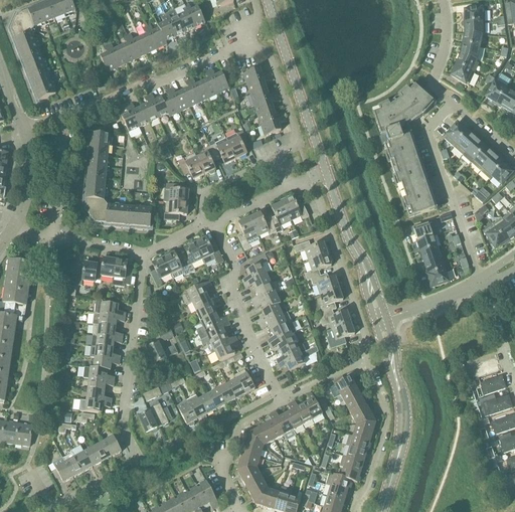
[(39,100),(48,96),(55,93),(32,31),(34,25),(75,9),(71,0),(49,0),(42,3),(41,0),(33,3),(34,6),(17,13),(11,27),(17,44),(15,45),(18,53),(20,52),(25,64),(22,65),(25,73),(28,72),(33,84),(30,86),(33,94),(36,93),(39,100)]
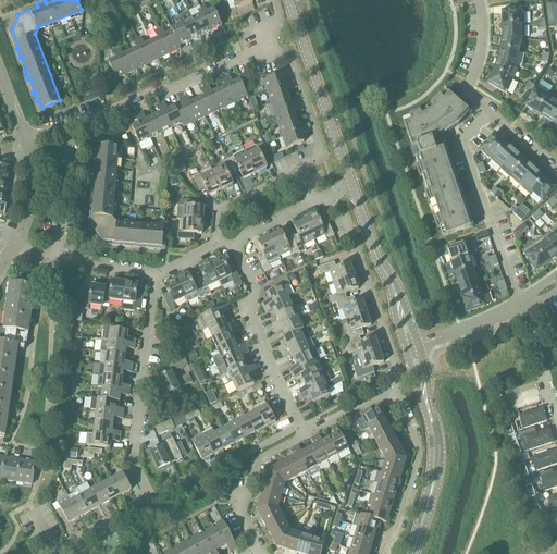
[(199,3),(211,28),(222,23),(214,5),(207,9),(203,1),(199,3)]
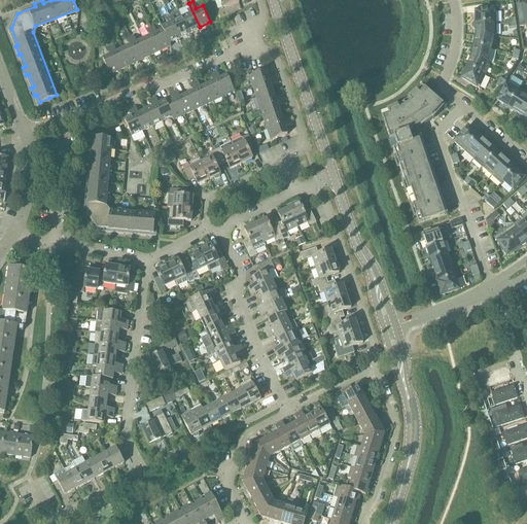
[(526,27),(526,2),(523,3),(524,9),(518,10),(520,25),(526,24),(526,27)]
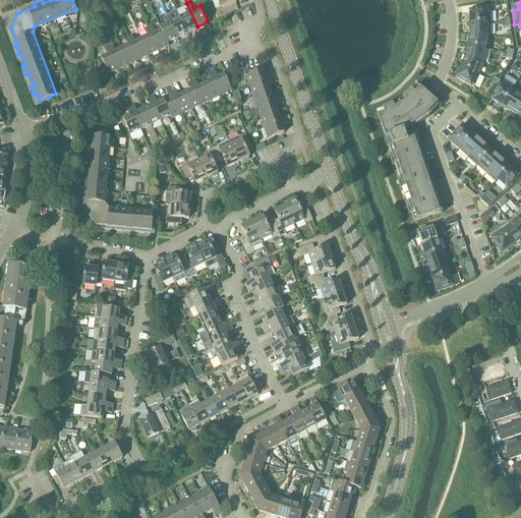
[(180,15),(187,31),(197,26),(186,3),(182,5),(186,12),(180,15)]
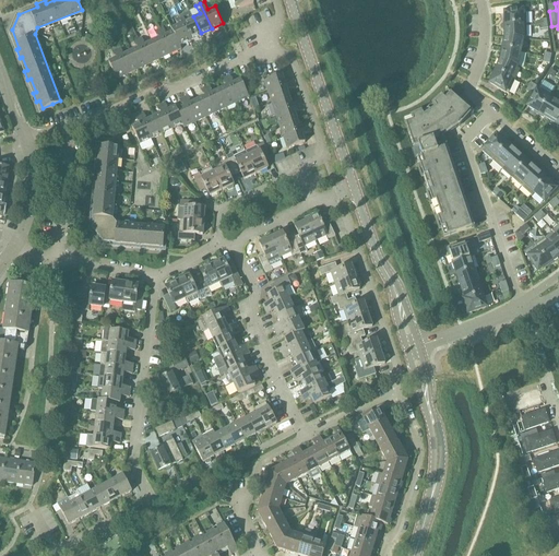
[(506,23),(526,23),(526,8),(504,10),(506,23)]
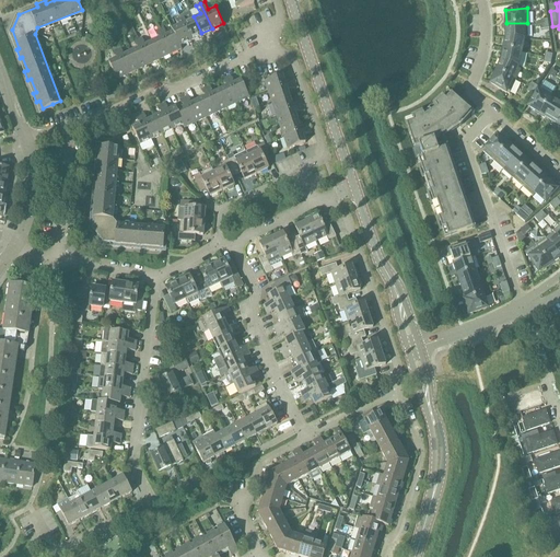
[(201,33),(194,16),(187,20),(183,11),(179,13),(190,38),(201,33)]
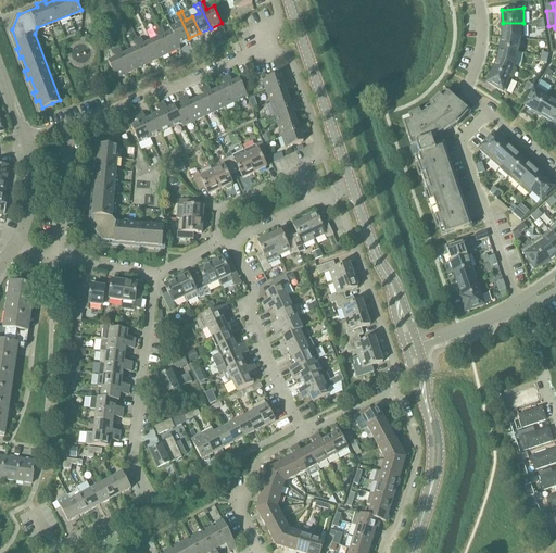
[(189,38),(178,13),(174,15),(177,23),(171,26),(172,29),(178,44),(179,44),(189,38)]
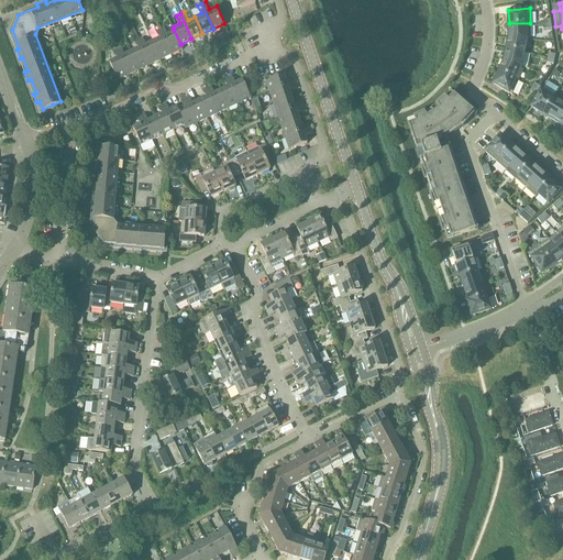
[(526,36),(526,37),(530,37),(530,23),(509,23),(509,35),(526,36)]
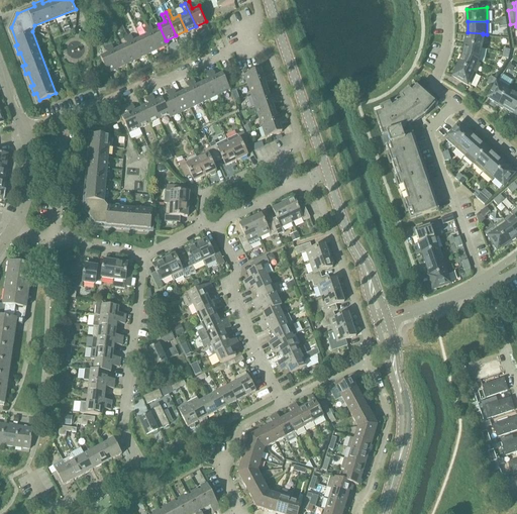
[(160,27),(154,30),(150,22),(146,24),(158,47),(168,42),(167,40),(166,40),(160,27)]
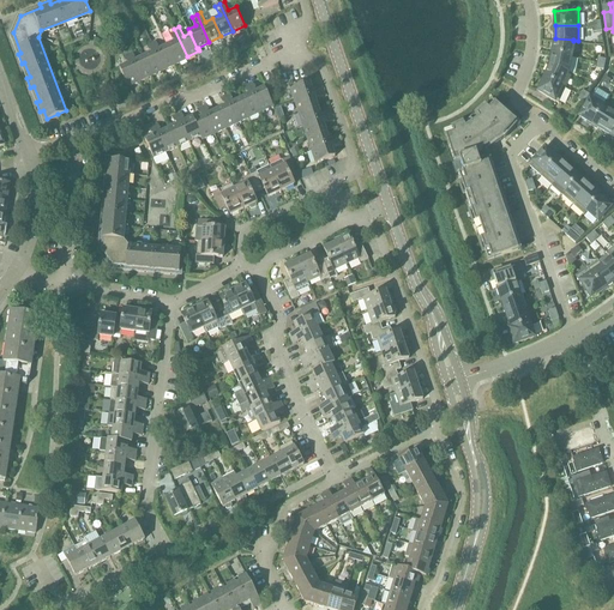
[(187,56),(174,29),(169,31),(174,40),(167,43),(175,62),(187,56)]
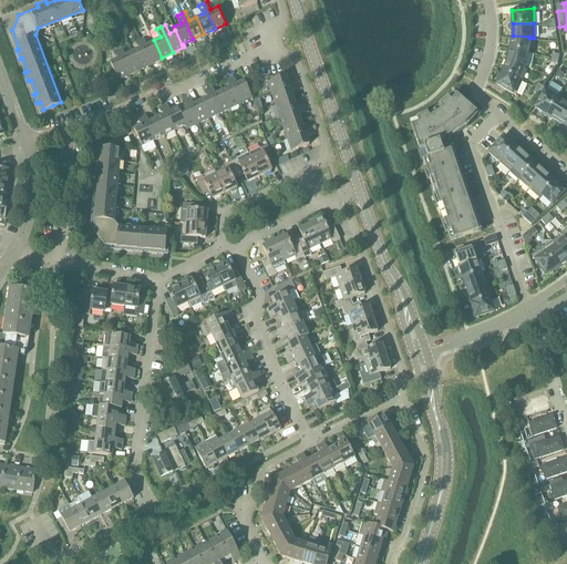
[(162,58),(154,40),(147,43),(144,34),(138,37),(151,62),(162,58)]
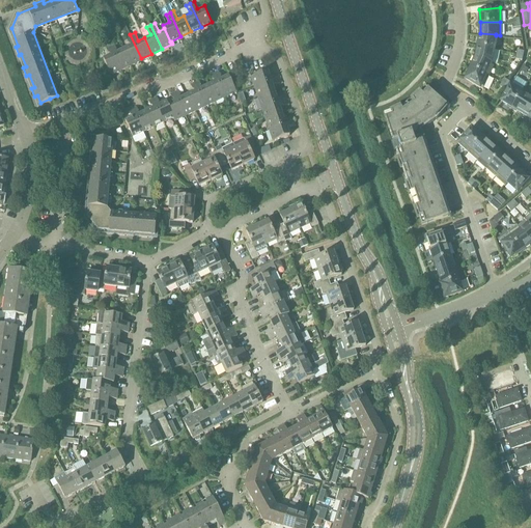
[(496,34),(480,33),(478,45),(494,48),(496,35),(496,34)]
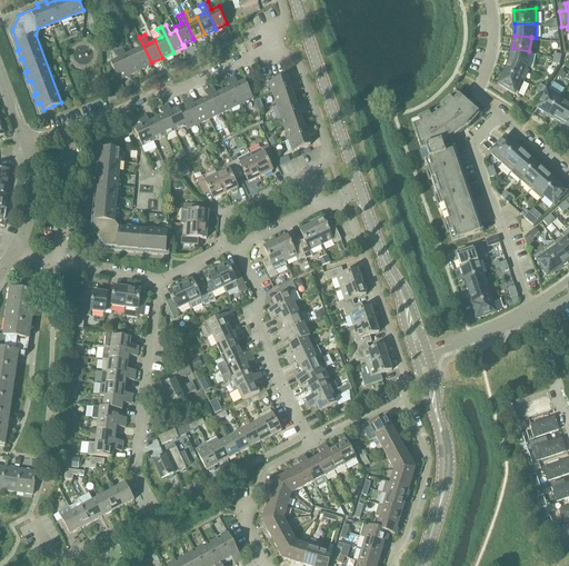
[(151,62),(139,37),(136,39),(139,47),(132,50),(140,68),(151,62)]
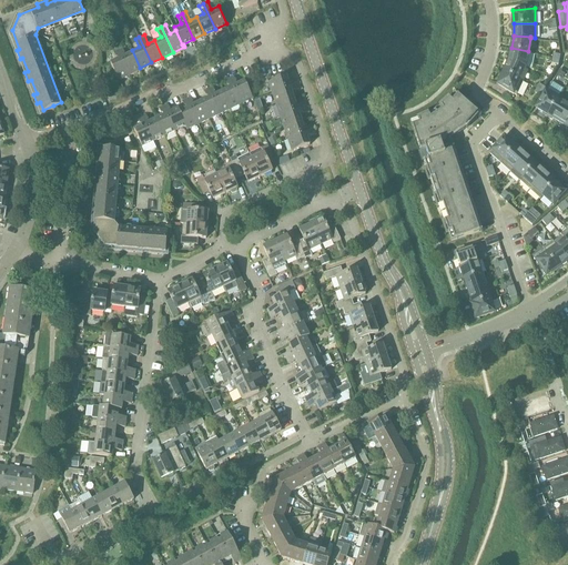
[(140,68),(132,50),(125,53),(122,46),(118,48),(130,73),(140,68)]
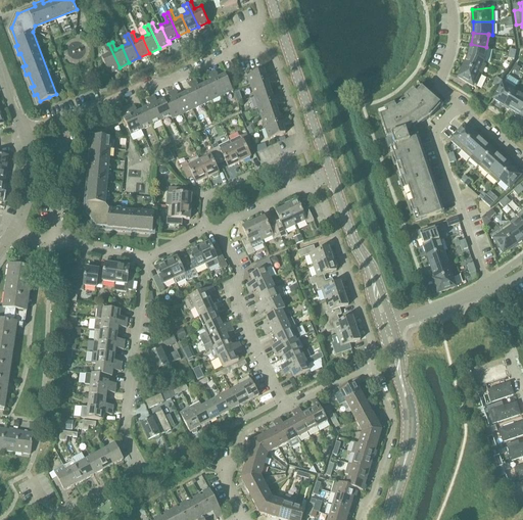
[(120,67),(108,44),(104,45),(108,53),(101,56),(109,72),(120,67)]
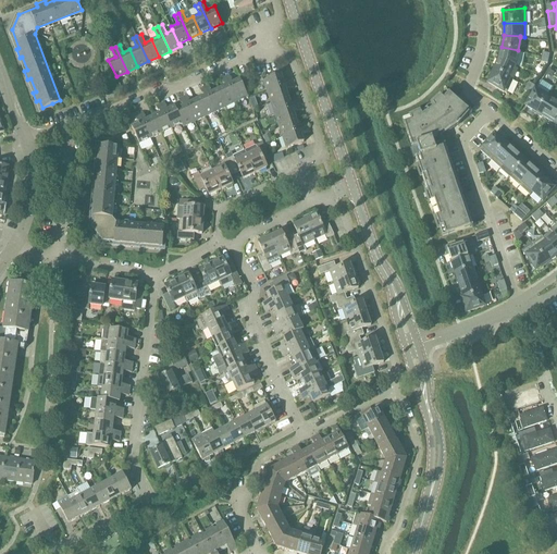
[(498,59),(515,63),(521,65),(523,51),(518,50),(502,47),(498,59)]
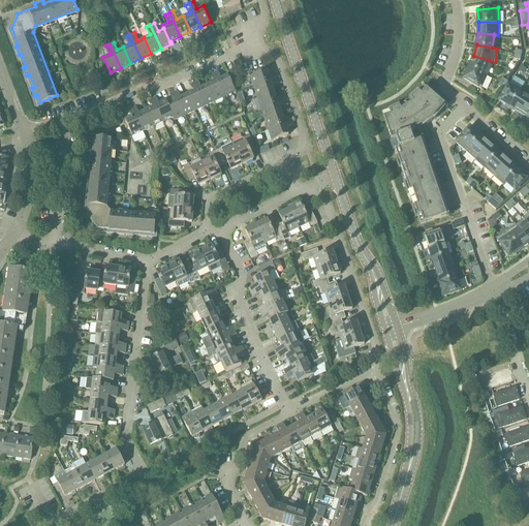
[(489,60),(473,56),(469,65),(484,72),(489,60)]
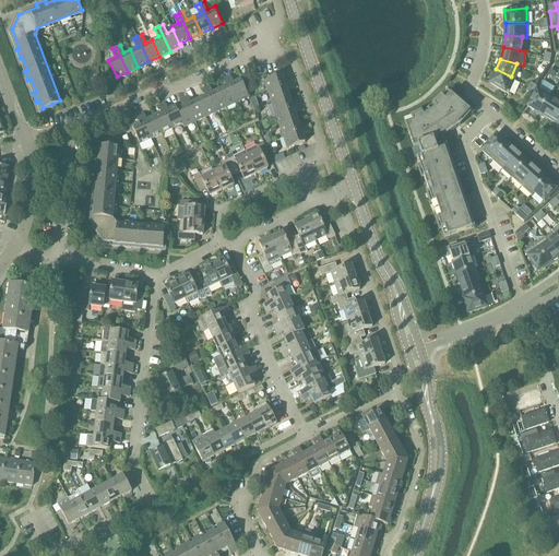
[(511,77),(496,69),(490,81),(509,92),(515,78),(511,77)]
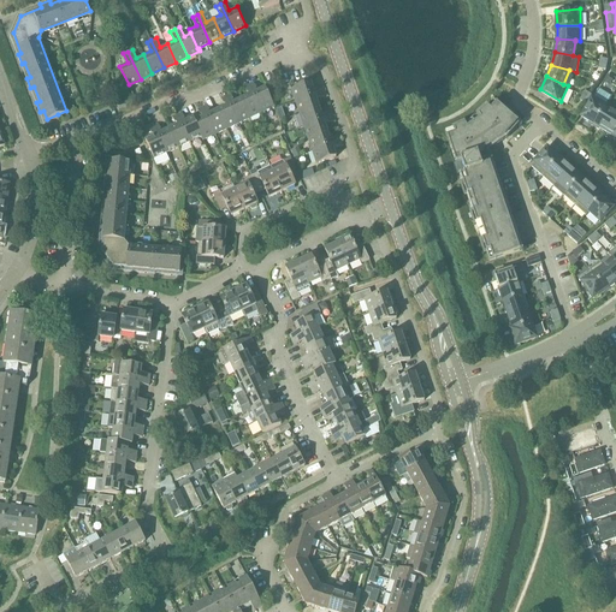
[(249,82),(262,110),(274,104),(266,85),(258,89),(254,79),(249,82)]
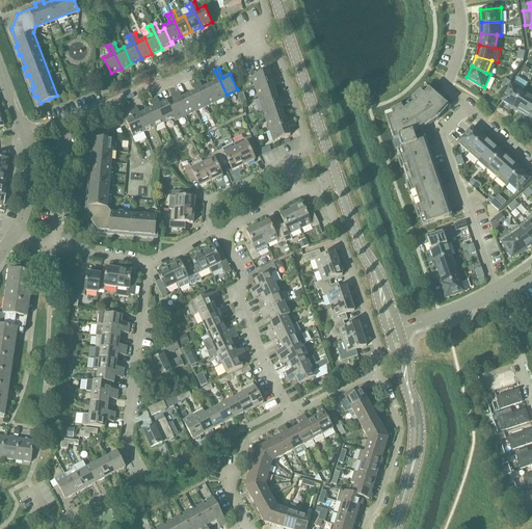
[(255,85),(280,77),(278,73),(270,75),(268,69),(251,75),(255,85)]
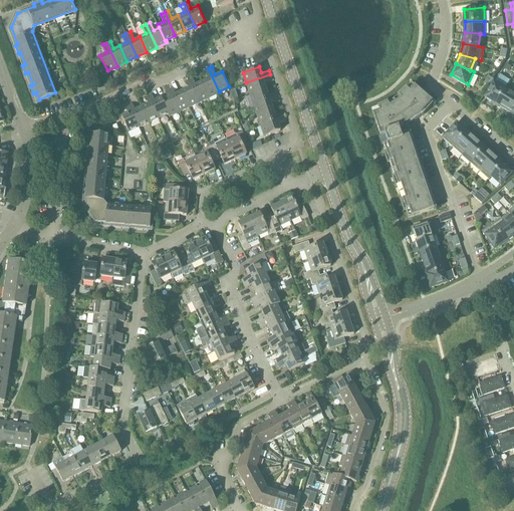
[(202,80),(209,96),(219,91),(208,68),(204,70),(208,77),(202,80)]
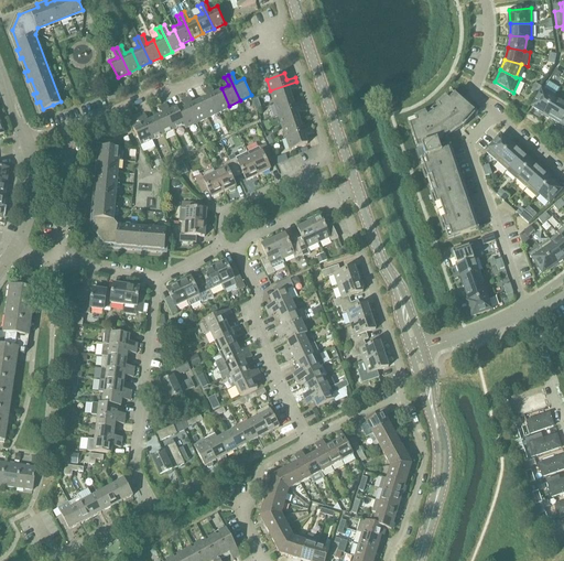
[(532,105),(544,111),(555,94),(560,86),(549,78),(532,105)]
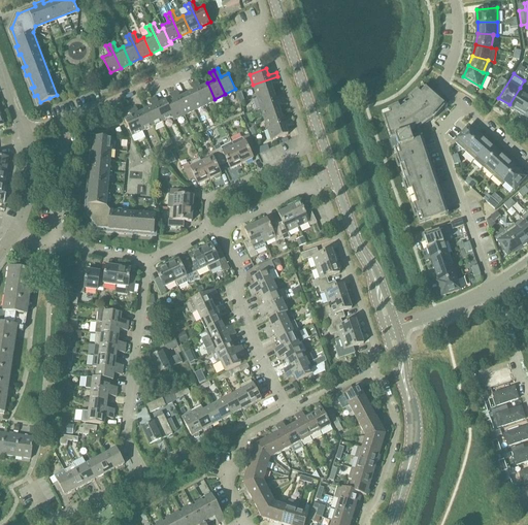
[(257,95),(273,90),(271,84),(279,80),(277,76),(253,85),(257,95)]
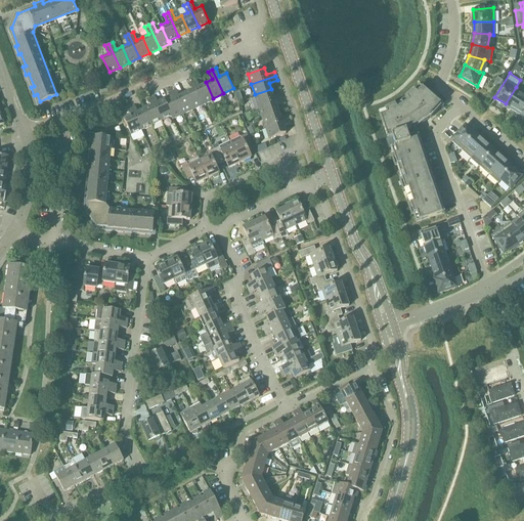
[(192,79),(203,102),(213,98),(206,82),(200,85),(195,78),(192,79)]
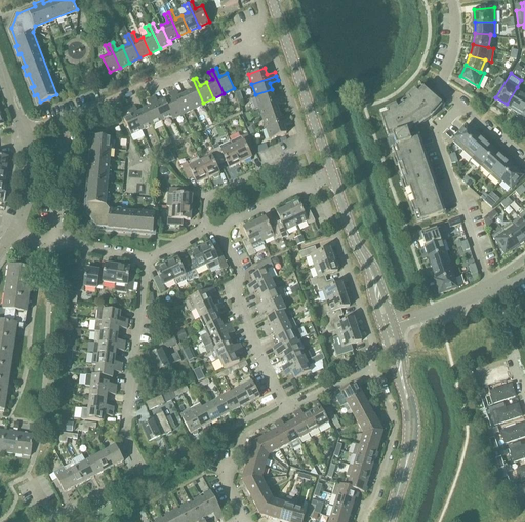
[(186,91),(194,108),(203,103),(193,79),(189,81),(192,89),(186,91)]
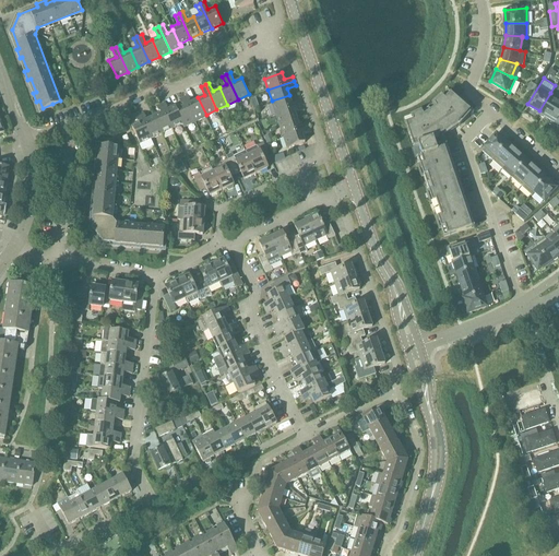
[(458,121),(470,109),(448,90),(442,96),(443,98),(437,104),(435,103),(421,111),(423,114),(414,118),(413,116),(404,118),(414,145),(418,144),(421,154),(417,155),(420,165),(423,164),(426,173),(424,174),(429,191),(431,190),(435,199),(432,200),(438,216),(440,216),(443,225),(441,226),(444,235),(472,225),(444,146),(437,149),(433,138),(458,121)]
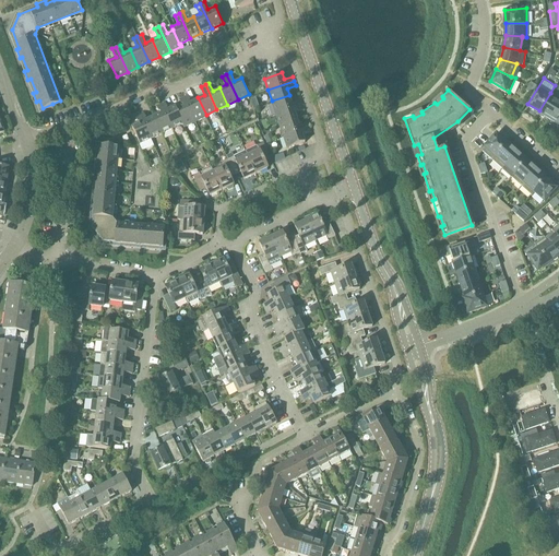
[(183,95),(195,120),(206,115),(198,97),(191,101),(188,93),(183,95)]
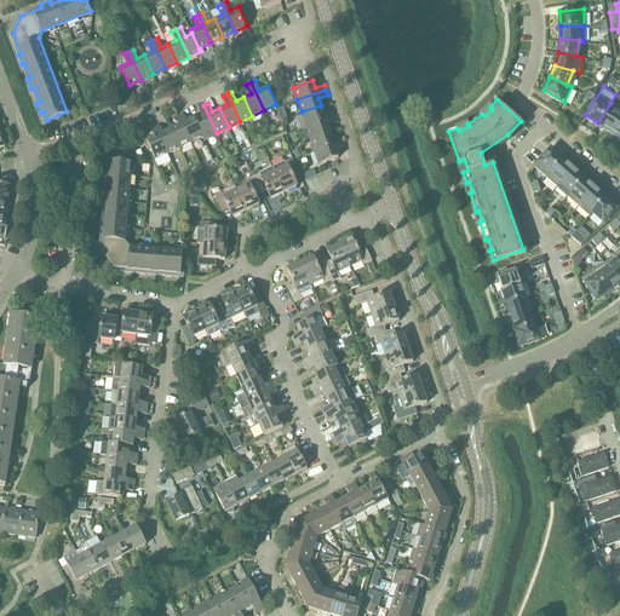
[(619,108),(610,103),(598,122),(610,131),(619,114),(619,108)]
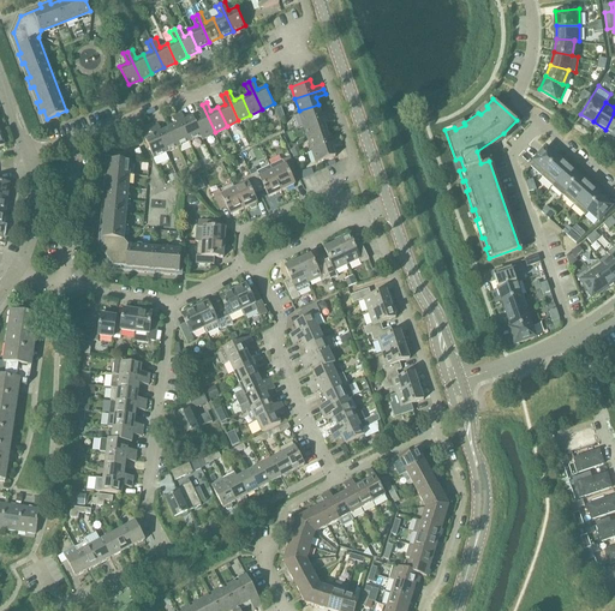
[(202,135),(201,135),(202,137),(215,132),(202,105),(197,107),(201,115),(195,118),(195,119),(202,135)]
